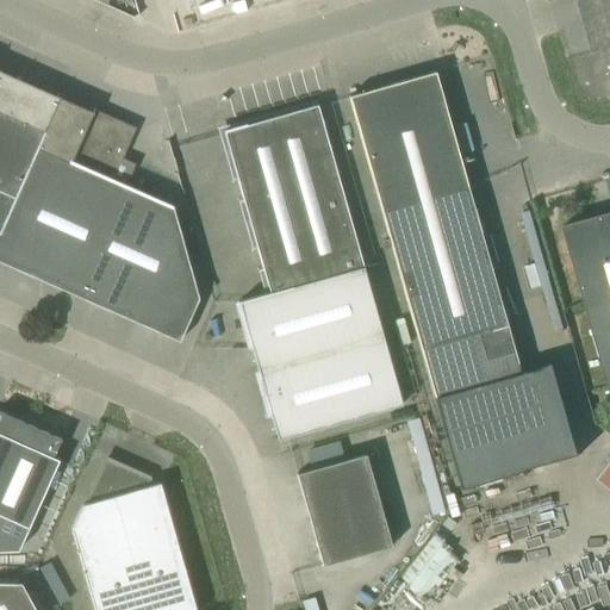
[(609,0),(603,0),(580,7),(593,53),(603,50),(609,73),(609,72),(609,0)]
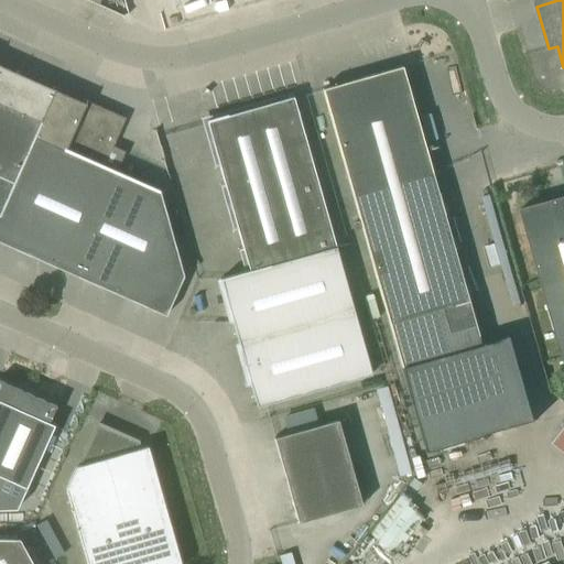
[(0,242),(4,245),(51,142),(69,99),(56,94),(58,88),(55,87),(54,90),(21,76),(22,73),(19,72),(18,75),(0,66),(0,242)]
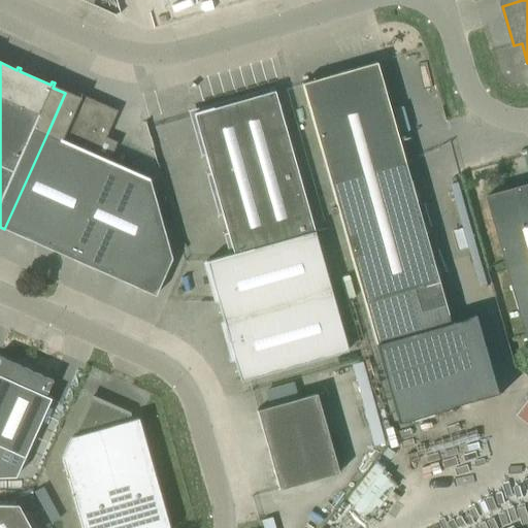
[(301,84),(330,184),(404,162),(376,62),(301,84)]
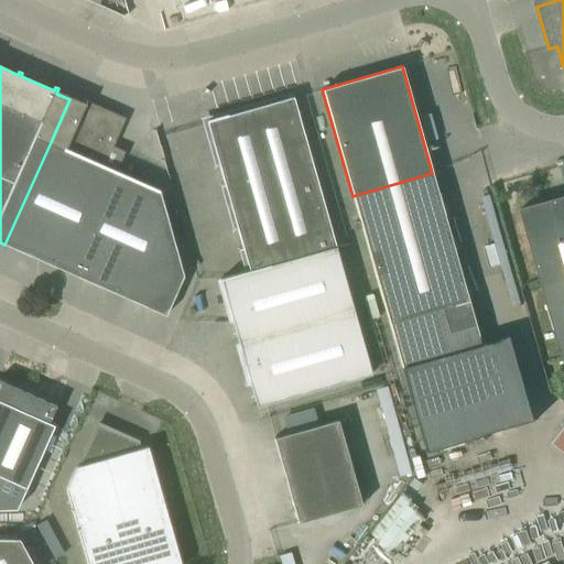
[(335,247),(299,119),(293,97),(207,122),(249,271),(335,247)]
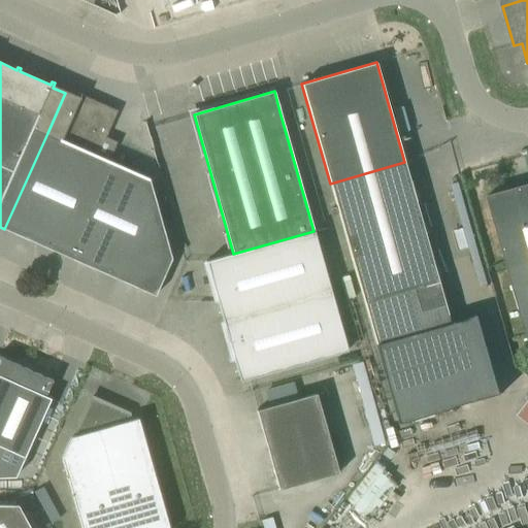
[(65,93),(47,133),(108,160),(116,143),(105,138),(117,110),(101,104),(100,106),(73,95),(72,96),(65,93)]
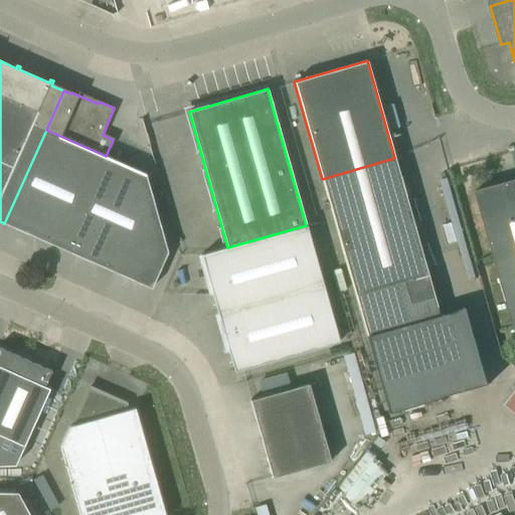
[(117,162),(106,156),(46,130),(4,223),(151,289),(167,252),(145,174),(117,162)]
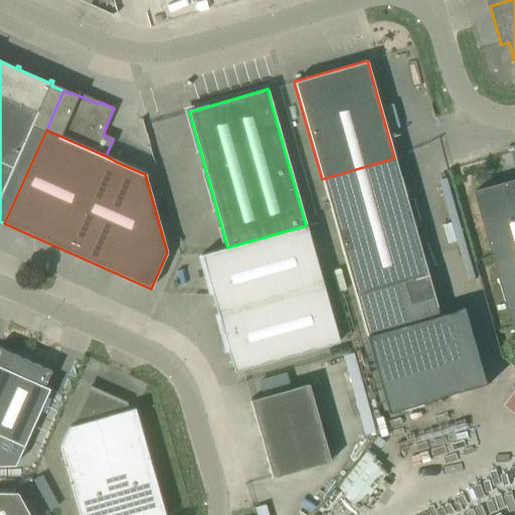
[(434,297),(405,197),(394,158),(322,179),(355,296),(366,335),(388,412),(489,384),(467,306),(439,314),(434,297)]
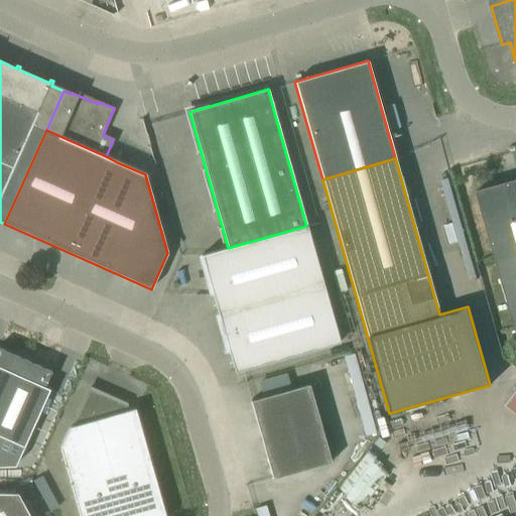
[(515,179),(506,182),(515,216),(515,179)]
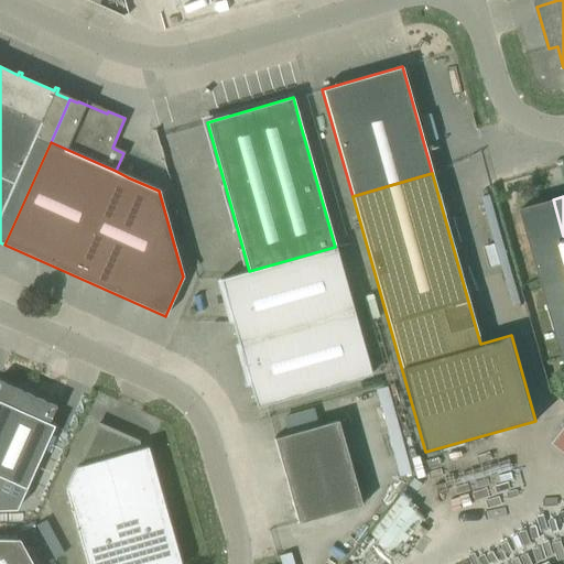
[(563,358),(563,359),(563,236),(553,199),(521,208),(563,358)]
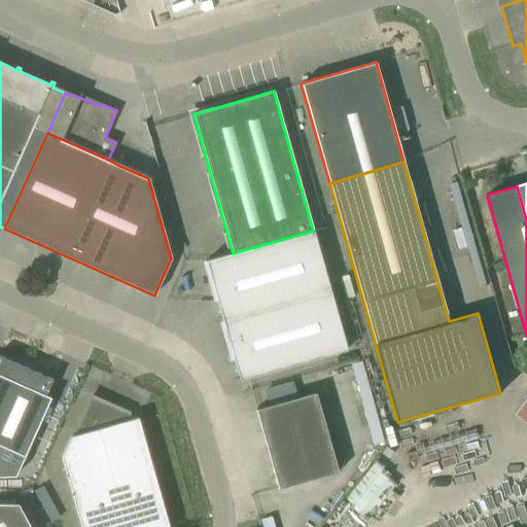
[(329,289),(313,231),(233,253),(206,261),(222,320),(329,289)]
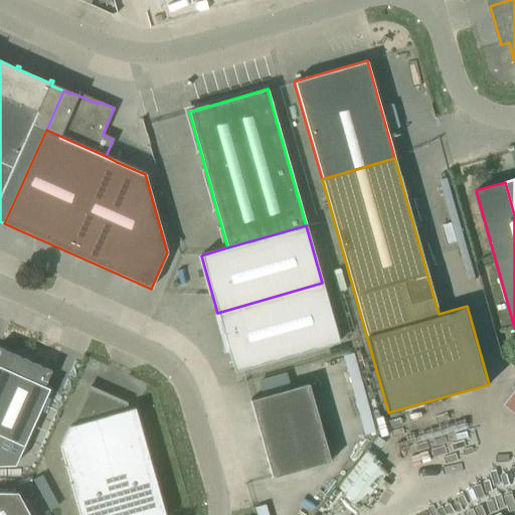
[(339,343),(322,283),(217,313),(234,372),(339,343)]
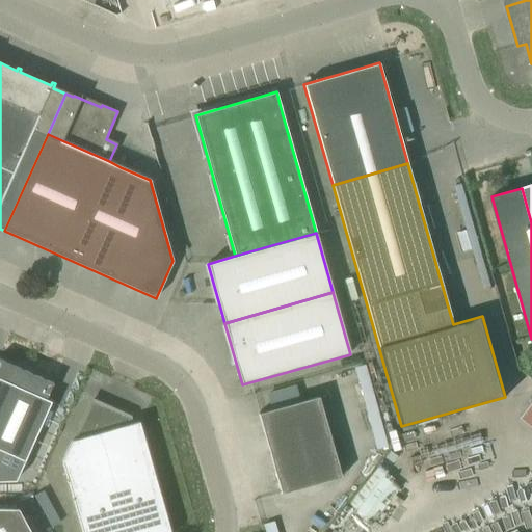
[(0,481),(16,480),(51,402),(45,399),(53,383),(0,358),(0,481)]
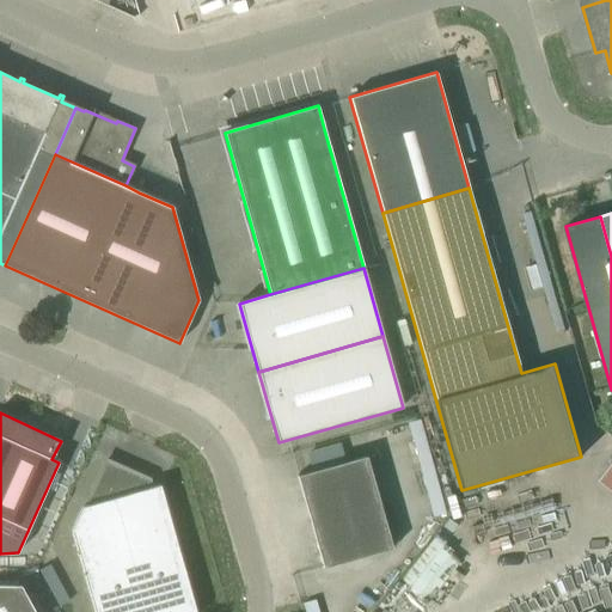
[(367,457),(299,476),(298,476),(323,569),(393,549),(367,457)]
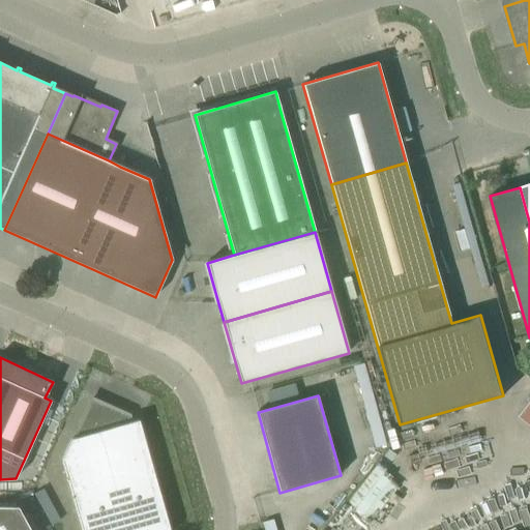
[(81,529),(169,529),(139,421),(130,422),(128,416),(92,400),(78,432),(79,438),(71,440),(62,460),(81,529)]
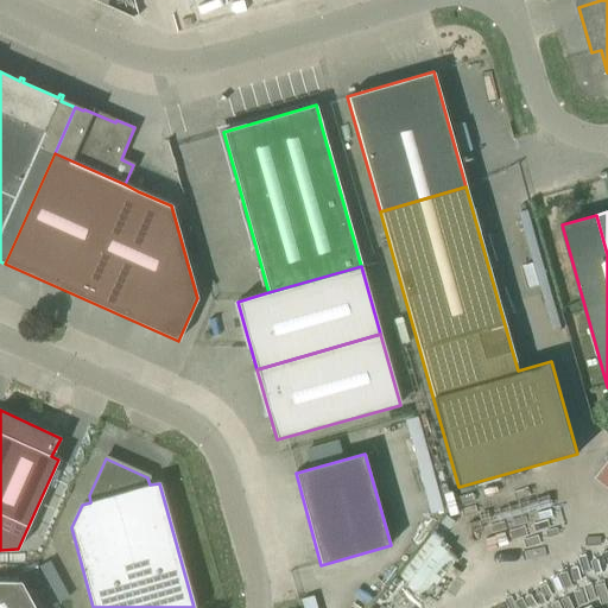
[(607,462),(597,476),(607,483),(607,462)]
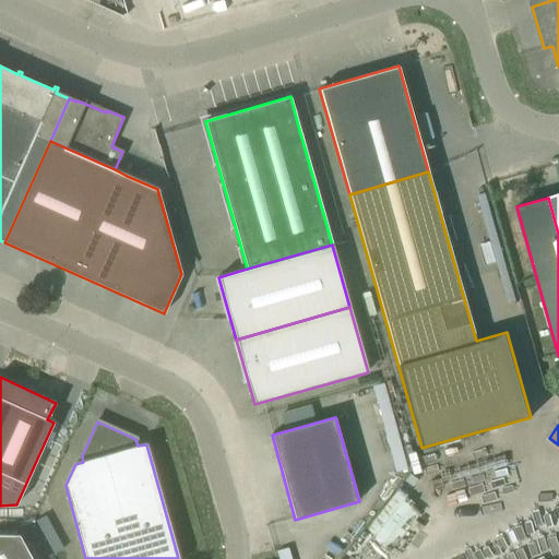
[(393,548),(425,508),(400,487),(367,528),(393,548)]
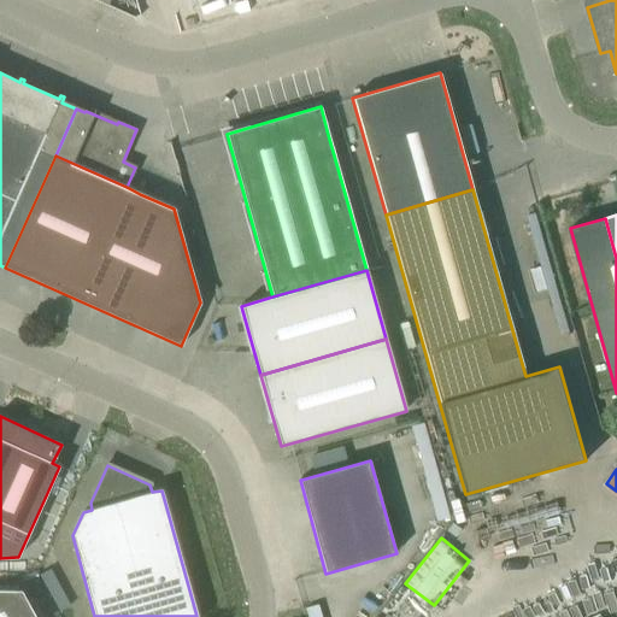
[(60,607),(68,604),(50,570),(42,575),(60,607)]
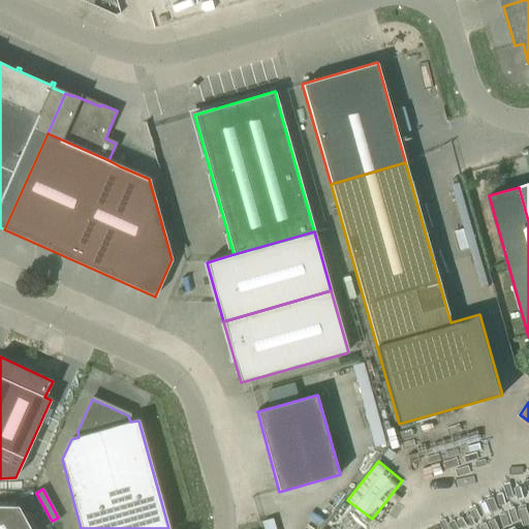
[(30,528),(19,506),(18,506),(0,505),(0,528),(30,528)]
